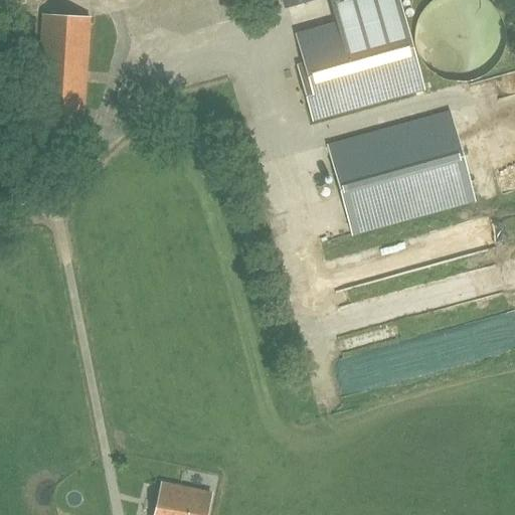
[(0,15),(0,10),(27,5),(26,0),(0,0),(0,20),(1,21),(0,15)]
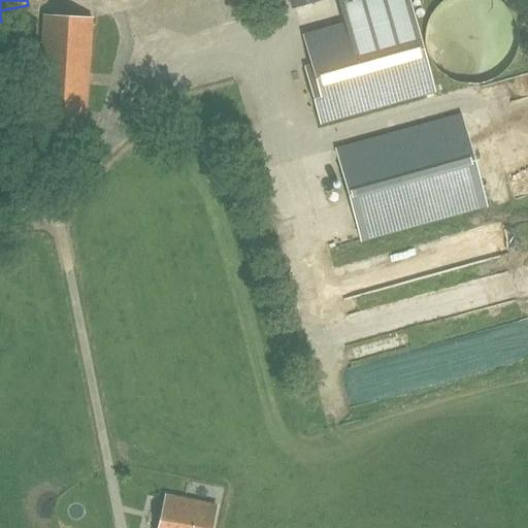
[(433,93),(409,5),(343,23),(302,35),(310,65),(304,67),(320,125),(433,93)]
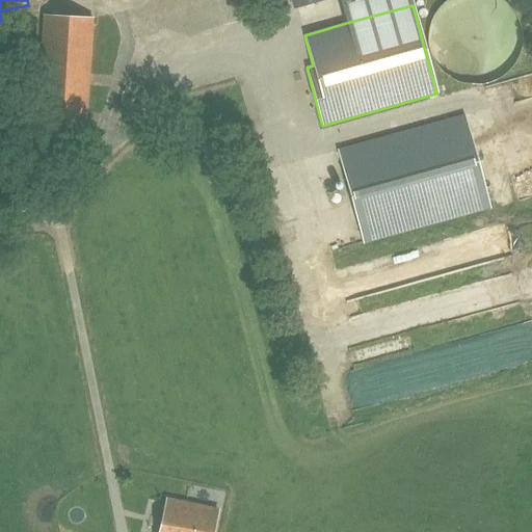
[(85,137),(92,19),(43,16),(35,134),(85,137)]
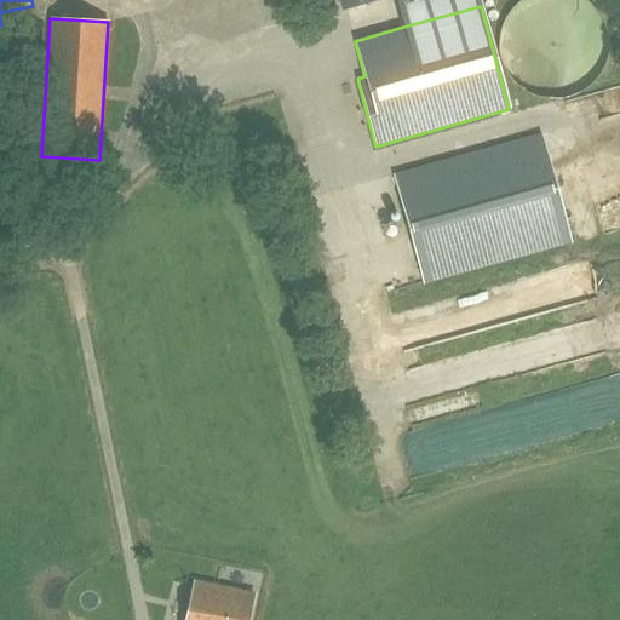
[(424,282),(569,241),(540,136),(395,176),(424,282)]
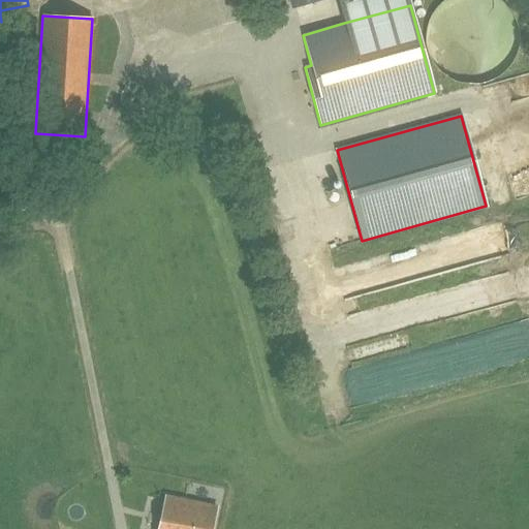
[(159,528),(210,528),(215,505),(165,496),(159,528)]
